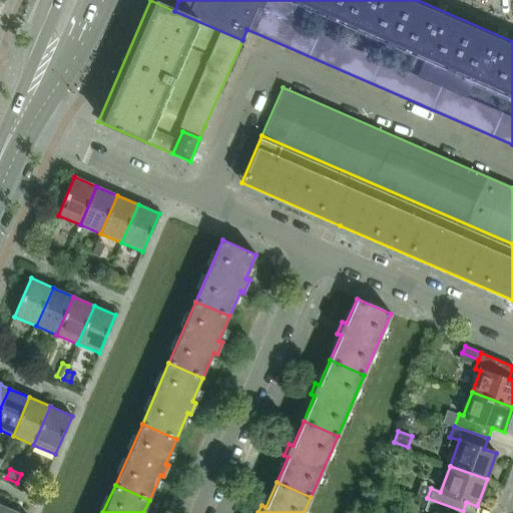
[(421,496),(418,506),(424,508),(427,498),(422,496),(421,496)]
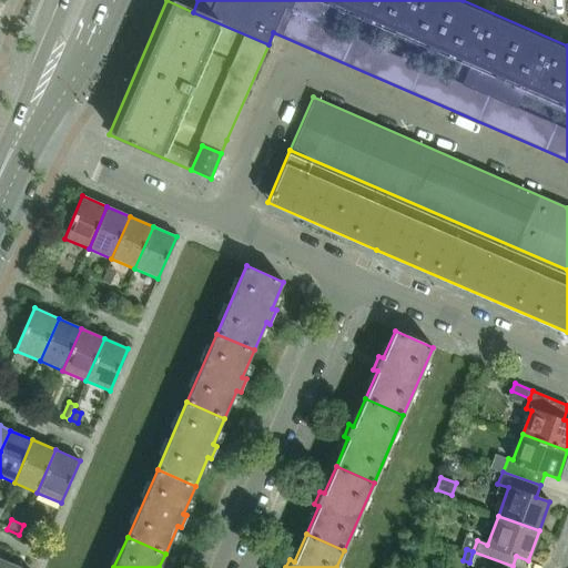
[(476,567),(511,567),(513,566),(473,551),(469,563),(468,565),(476,567)]
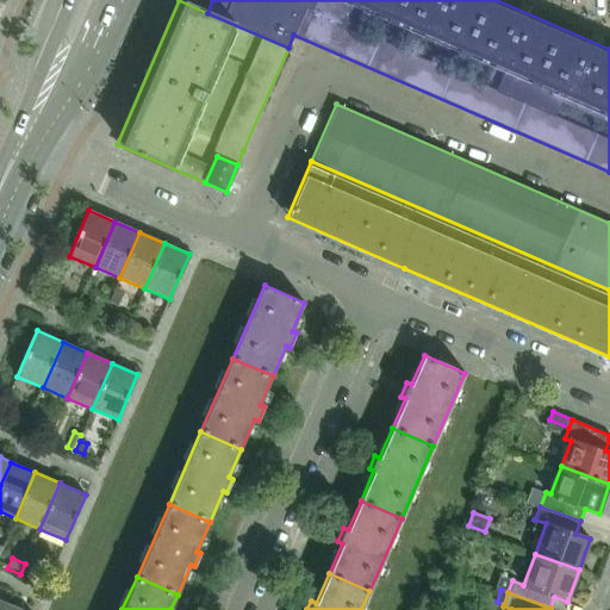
All buildings are outlined.
